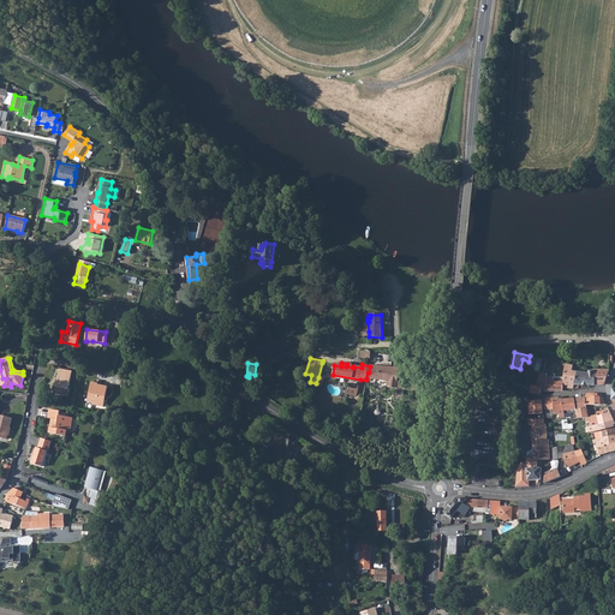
[(563,381),(563,383),(568,384),(568,388),(573,389),(578,371),(572,370),(573,364),(566,363),(566,366),(563,381)]
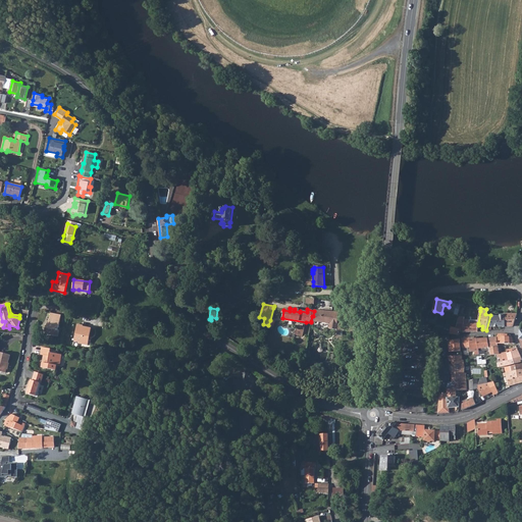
[(222,310),(221,319),(228,320),(230,320),(231,311),(222,310)]
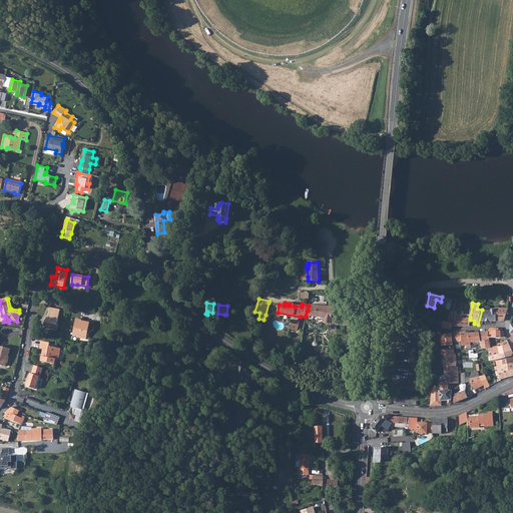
[(307,311),(306,316),(310,317),(325,319),(324,324),(331,325),(332,324),(332,317),(334,306),(329,306),(327,306),(311,305),(309,306),(308,311),(307,311)]
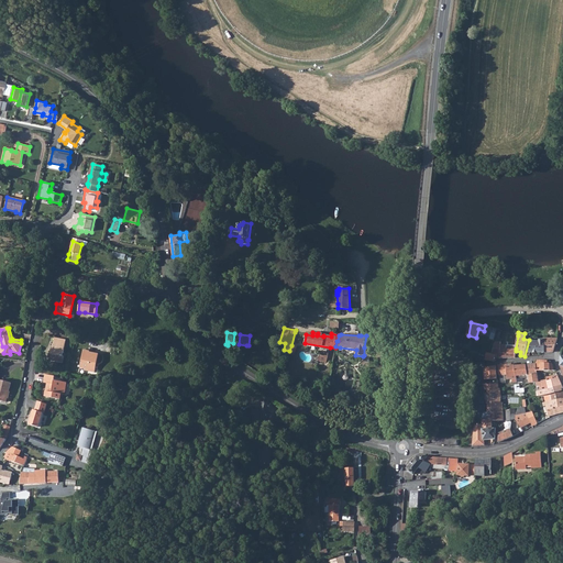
[(46,353),(45,360),(61,363),(63,356),(61,355),(64,340),(53,338),(50,353),(46,353)]
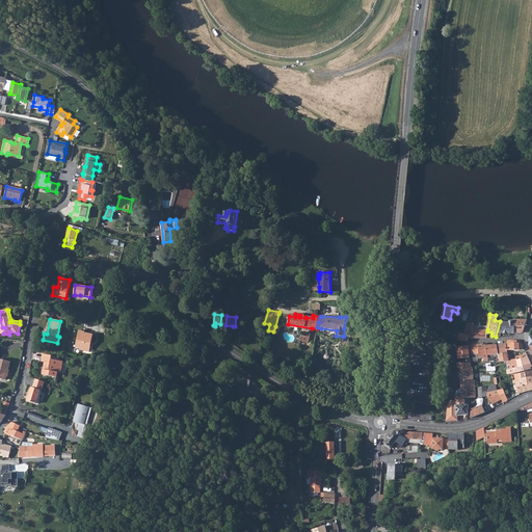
[(513,321),(513,333),(523,333),(527,320),(514,319),(513,321)]
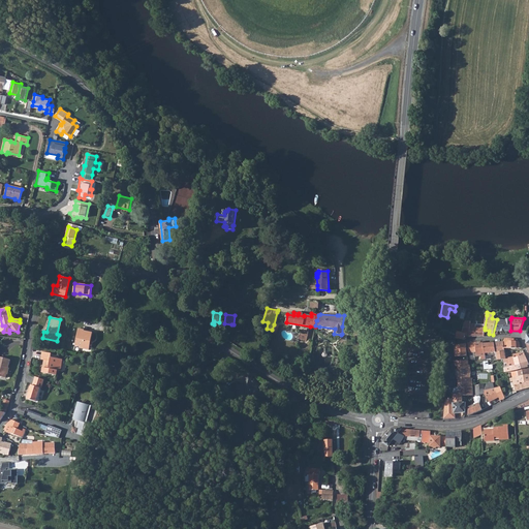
[(497,319),(493,335),(497,335),(498,331),(510,331),(510,319),(506,319),(506,321),(497,319)]
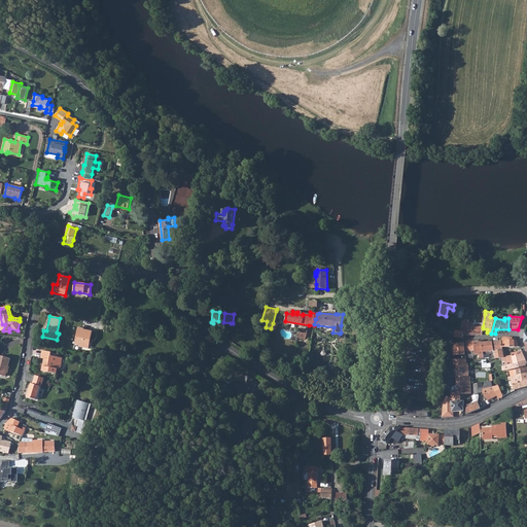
[(462,325),(460,331),(464,332),(467,334),(467,336),(482,335),(483,328),(483,326),(471,325),(472,322),(469,321),(469,322),(464,321),(464,320),(463,321),(462,325)]
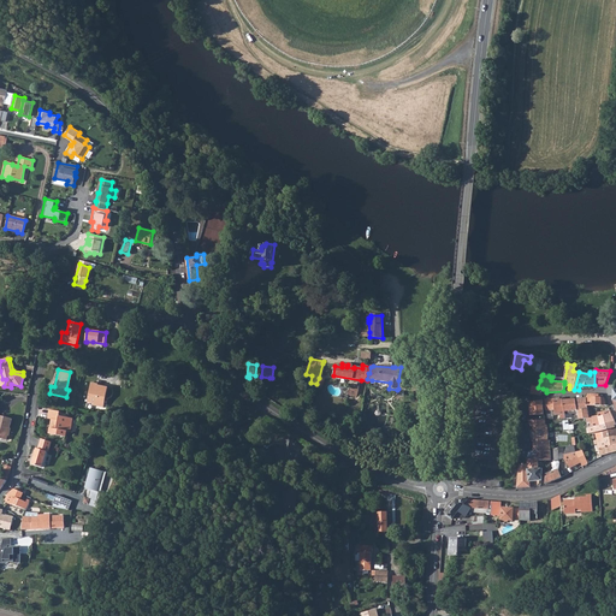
[(84,402),(89,403),(94,384),(89,383),(84,402)]
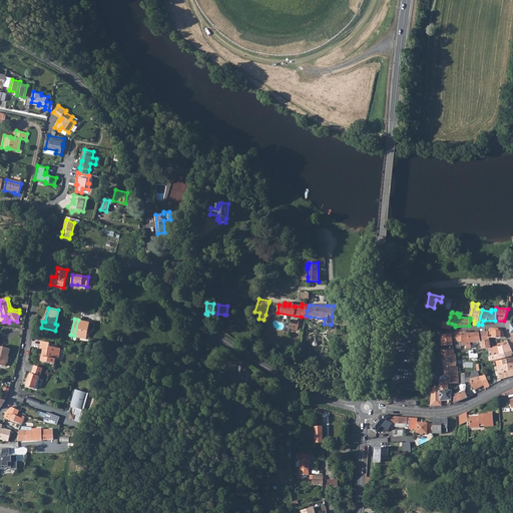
[(78,320),(74,336),(75,337),(75,338),(84,340),(87,323),(80,321),(80,320),(78,320)]
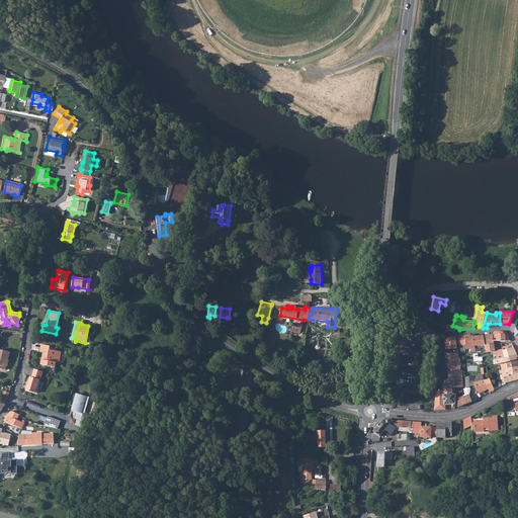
[(294,327),(292,335),(296,336),(297,334),(300,335),(301,329),(294,327)]
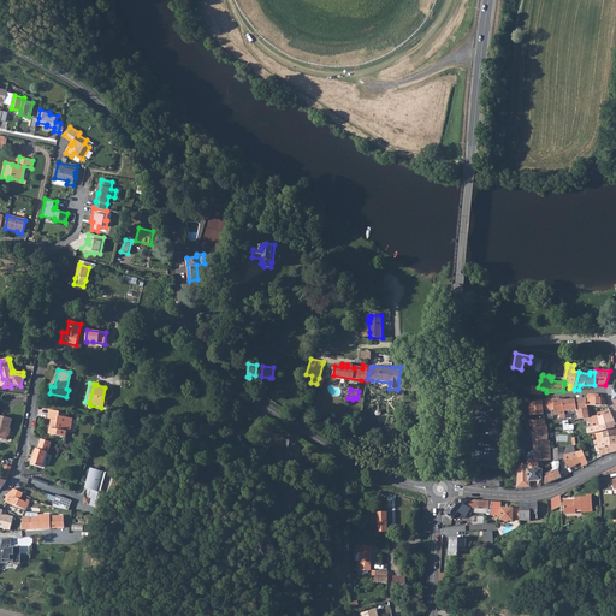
[(588,394),(586,398),(587,407),(606,406),(604,397),(598,397),(598,395),(588,394)]
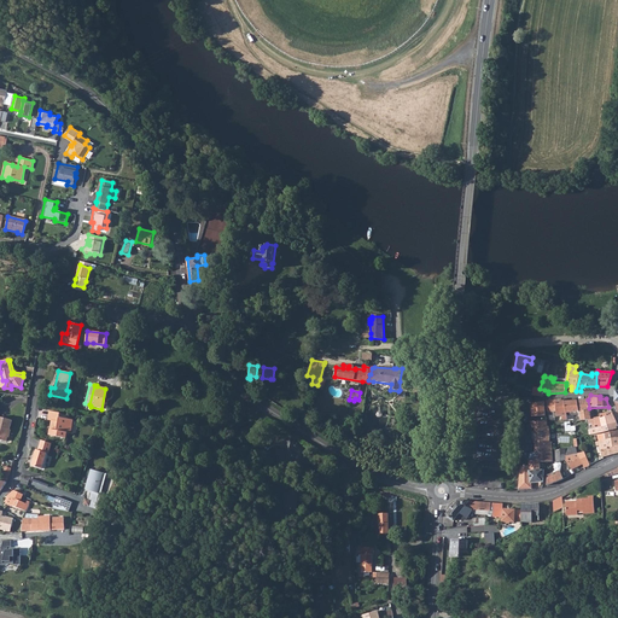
[(563,400),(555,401),(557,412),(557,414),(557,415),(557,420),(567,419),(566,410),(566,409),(565,401),(563,402),(563,400)]
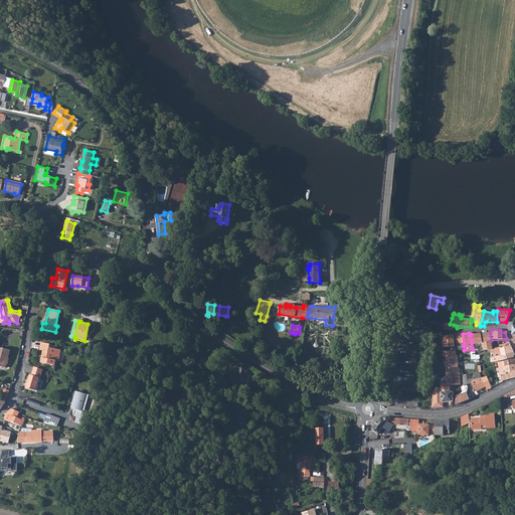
[(490,333),(481,334),(483,343),(492,342),(491,340),(490,333)]
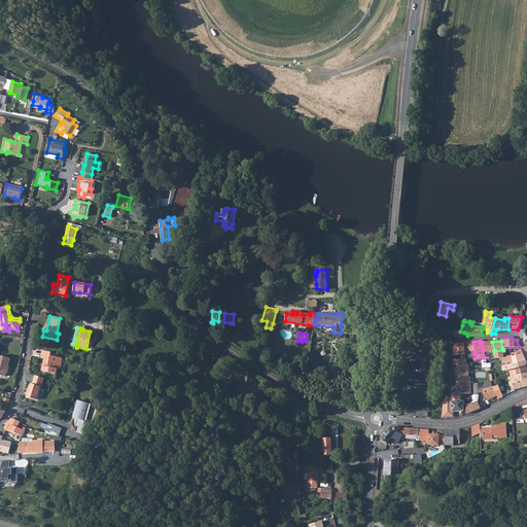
[(467,351),(468,351),(472,351),(475,351),(473,342),(466,343),(467,351)]
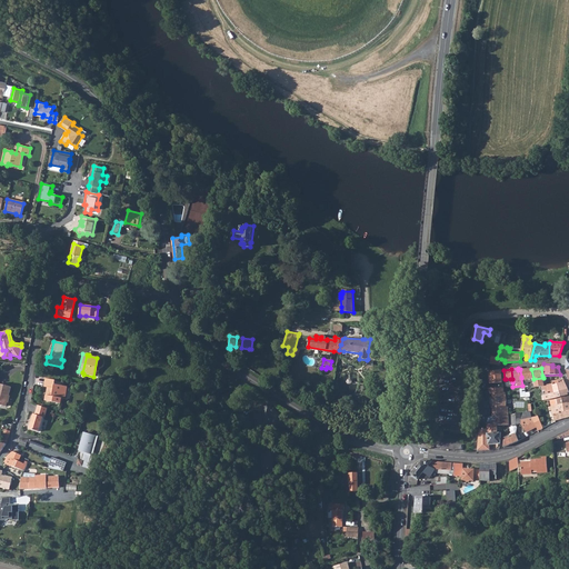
[(525,369),(520,369),(521,377),(521,378),(522,386),(529,386),(529,387),(529,388),(535,388),(533,379),(531,369),(525,369)]
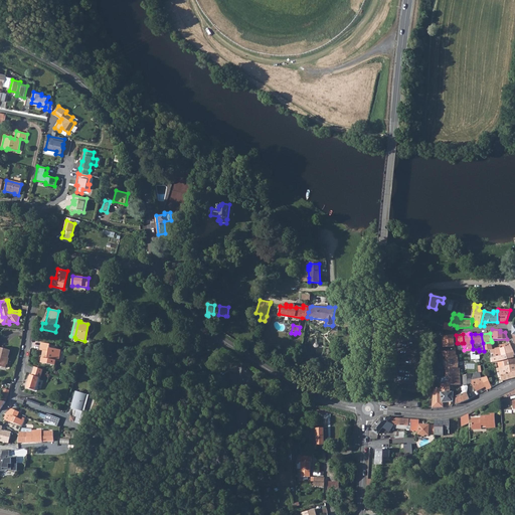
[(444,337),(443,348),(455,346),(454,335),(444,337)]
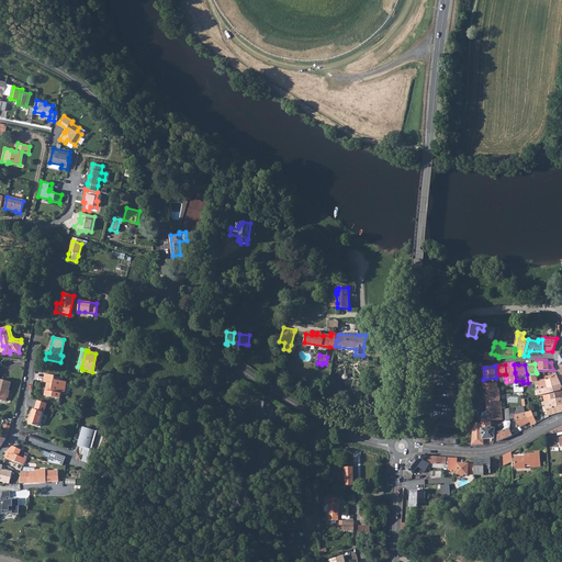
[(537,373),(527,374),(528,383),(535,382),(536,390),(539,390),(544,389),(548,388),(546,379),(539,380),(538,373),(537,373)]
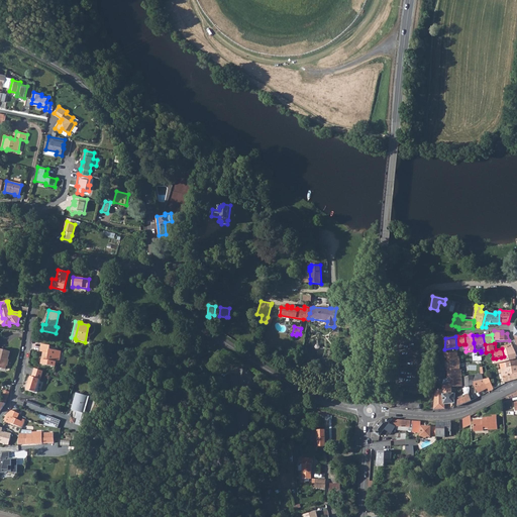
[(40,365),(46,366),(50,349),(48,349),(49,345),(40,344),(39,351),(43,352),(42,359),(41,358),(40,365)]
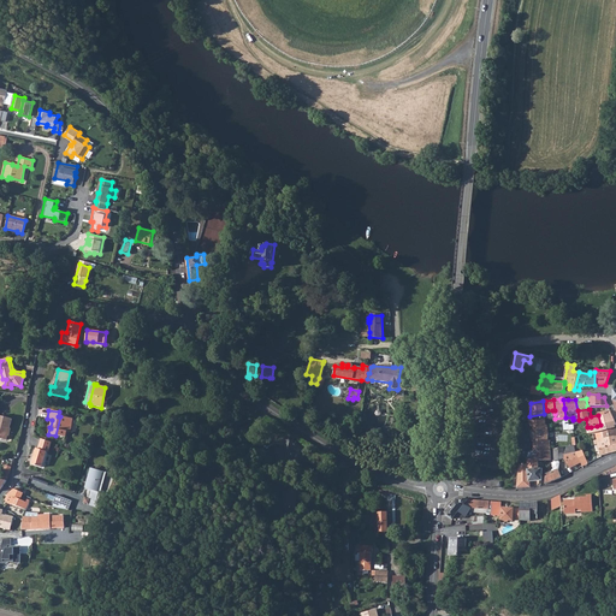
[(611,414),(598,415),(600,425),(615,421),(612,418),(611,414)]
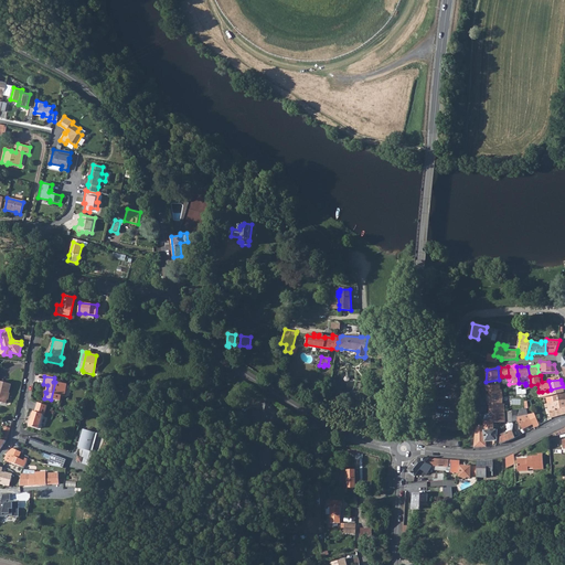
[(11,384),(0,381),(0,401),(7,403),(11,384)]
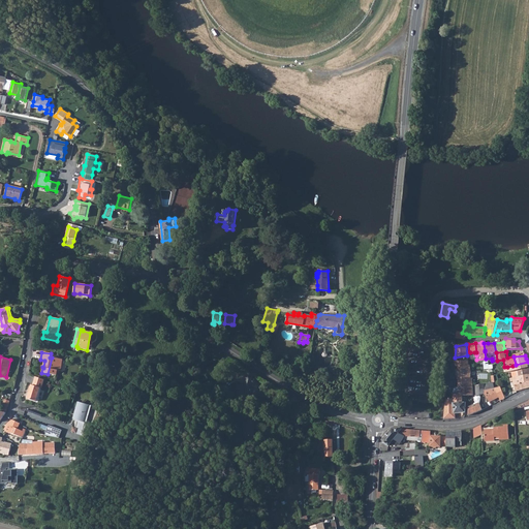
[(52,358),(48,374),(55,375),(56,371),(59,371),(61,360),(52,358)]
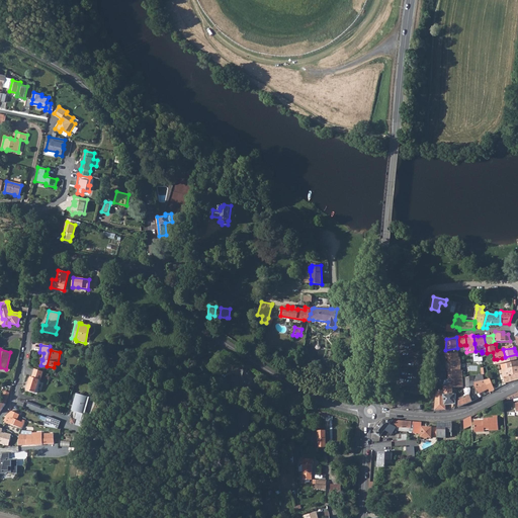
[(446,356),(446,364),(448,364),(461,364),(460,357),(459,357),(458,352),(446,353),(446,356)]
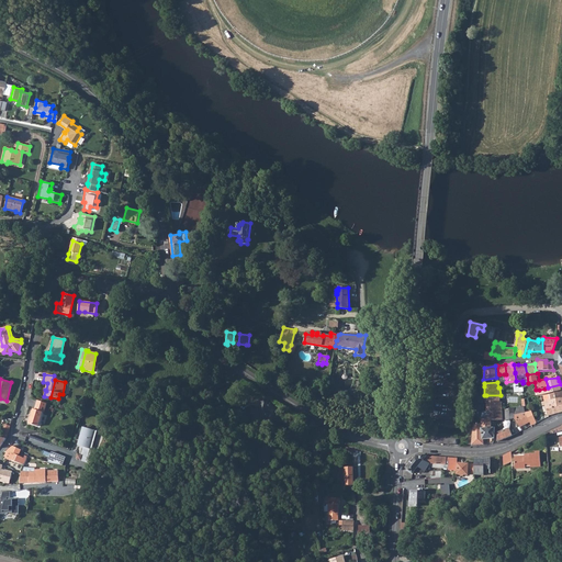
[(486,395),(486,412),(495,412),(502,412),(502,411),(502,402),(499,403),(501,395),(486,395)]
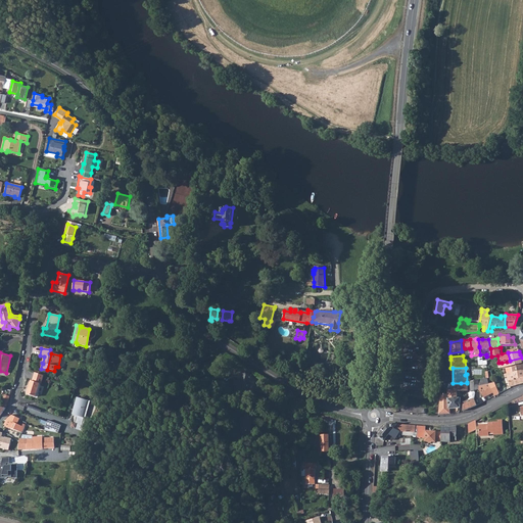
[(505,374),(506,379),(508,378),(510,387),(522,383),(522,370),(513,373),(505,374)]
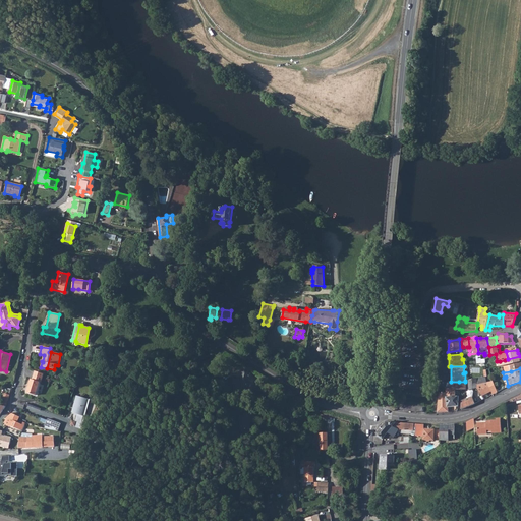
[(27,393),(36,395),(40,382),(41,383),(43,374),(35,371),(33,380),(32,380),(27,393)]
